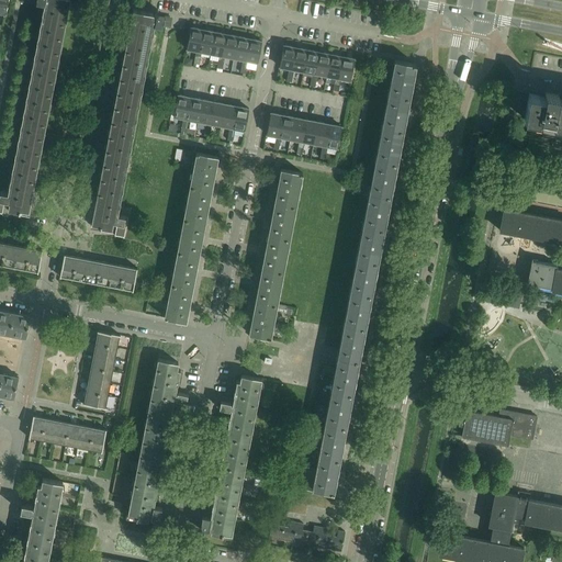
[(31,0),(31,2),(32,2),(41,4),(41,3),(45,4),(8,193),(0,192),(0,200),(10,202),(9,209),(19,211),(19,212),(20,212),(21,209),(29,211),(69,0),(31,0)]
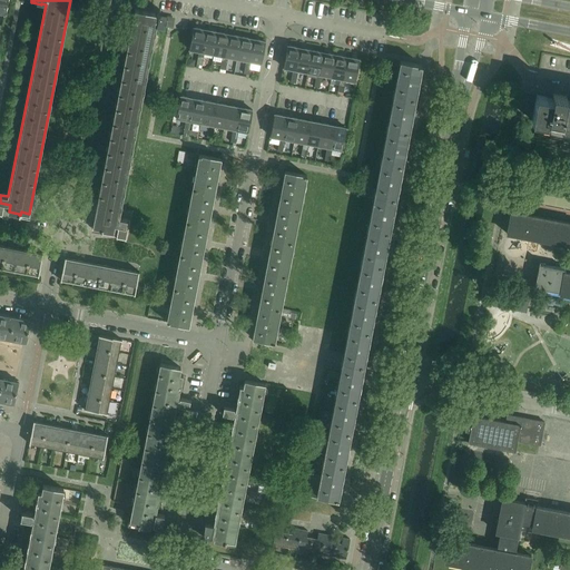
[(119,218),(156,26),(174,29),(176,18),(135,10),(94,226),(101,227),(101,231),(102,231),(102,229),(114,232),(115,225),(126,227),(127,219),(119,218)]
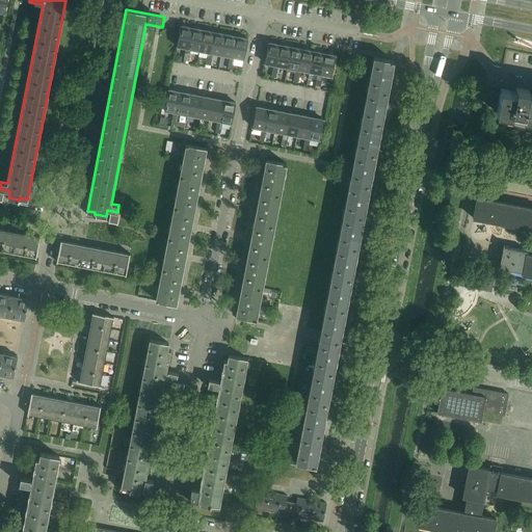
[(188,49),(192,28),(181,26),(177,47),(186,49),(188,49)]
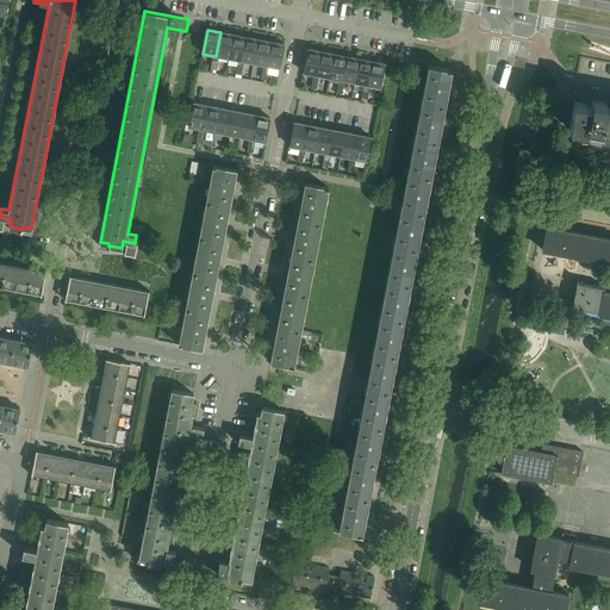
[(229,58),(234,35),(221,32),(216,56),(219,56),(229,58)]
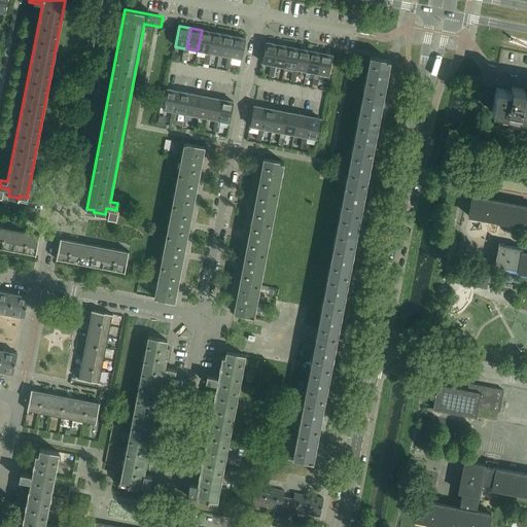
[(209,53),(212,32),(202,30),(198,50),(206,53),(209,53)]
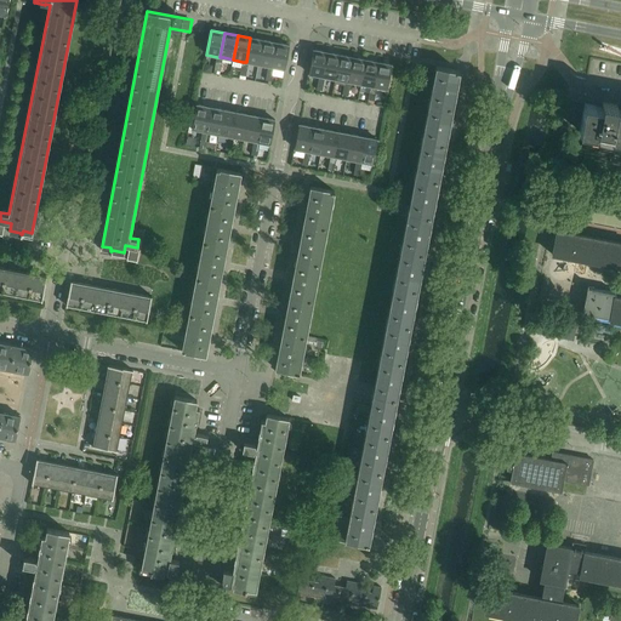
[(258,64),(263,40),(250,38),(246,62),(249,63),(258,64)]
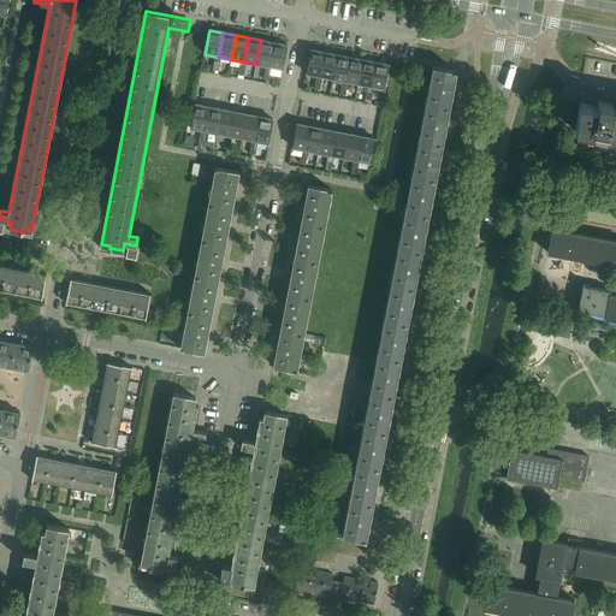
[(270,66),(274,42),(261,40),(256,64),(266,66),(270,66)]
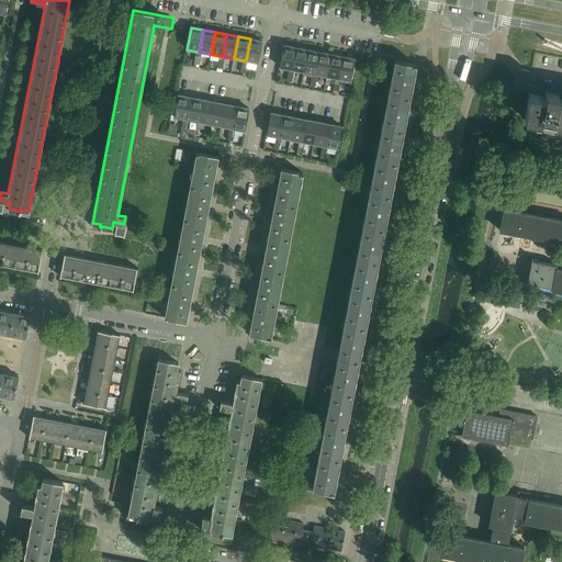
[(258,63),(262,42),(250,38),(246,60),(248,62),(258,63)]
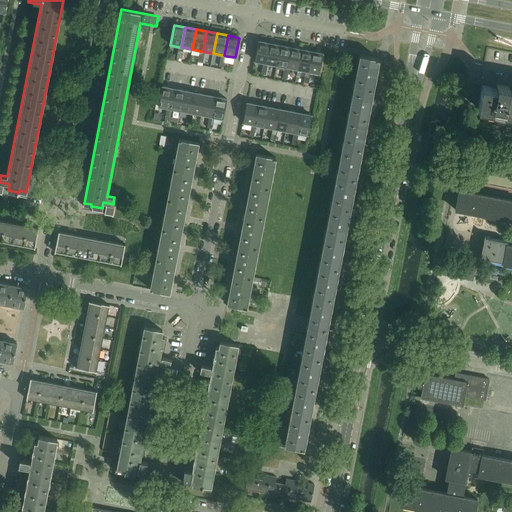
[(266,63),(270,43),(258,41),(255,61),(263,63),(266,63)]
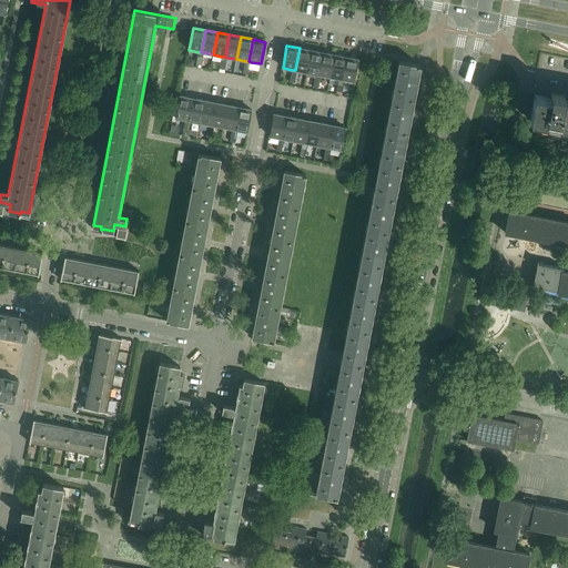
[(306,72),(311,50),(300,48),(295,70),(297,71),(306,72)]
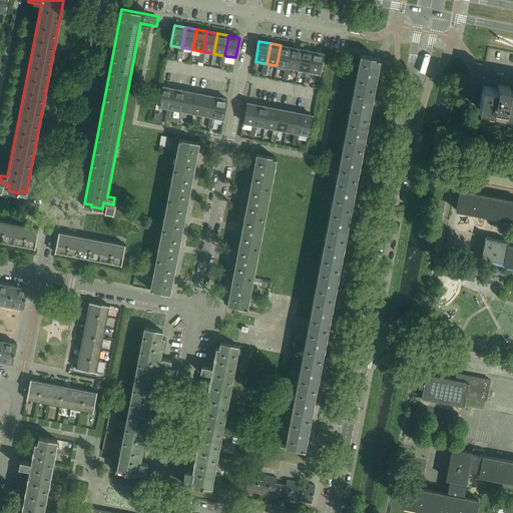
[(288,67),(292,48),(281,45),(277,65),(286,67),(288,67)]
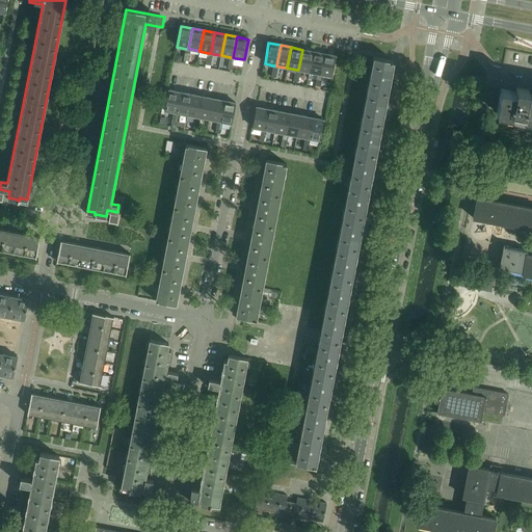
[(310,72),(313,52),(302,50),(298,70),(300,71),(310,72)]
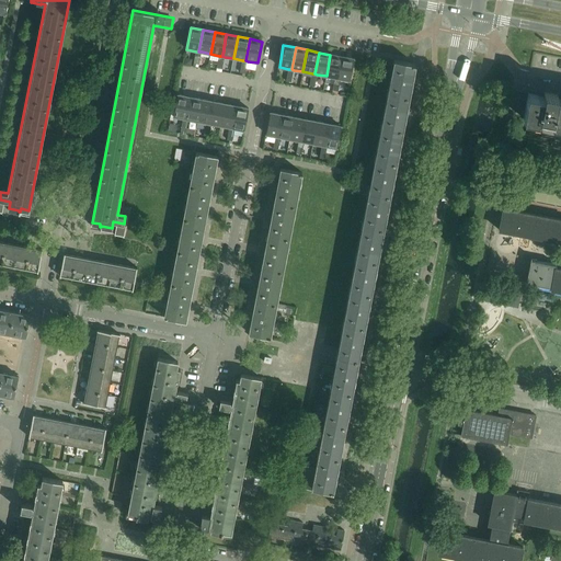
[(338,78),(342,57),(330,55),(327,76),(335,78),(338,78)]
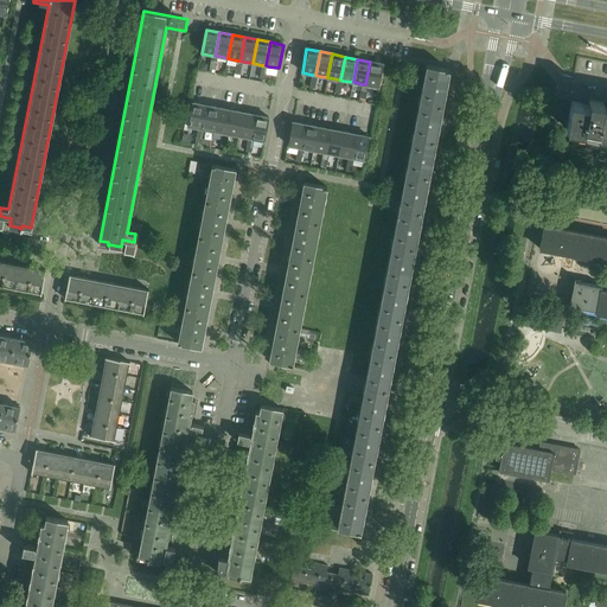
[(378,88),(383,64),(370,62),(365,84),(369,85),(378,88)]
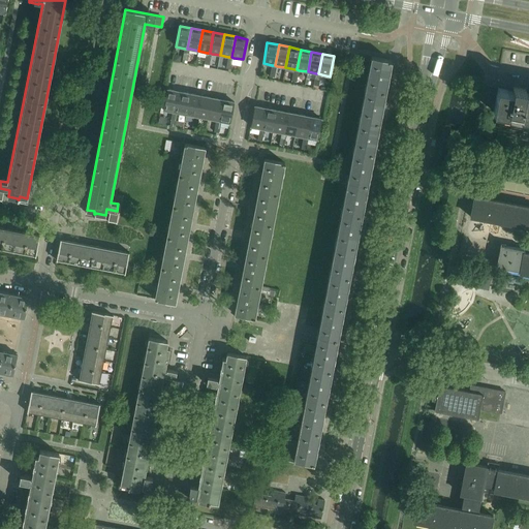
[(372,57),(366,88),(385,92),(392,61),(372,57)]
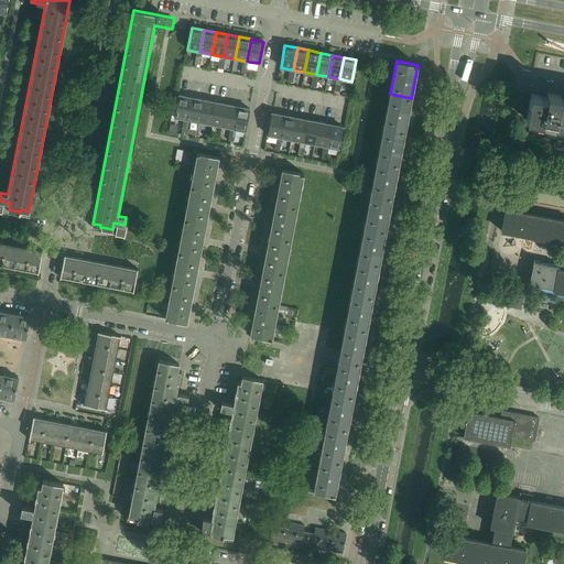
[(548,93),(548,94),(546,97),(537,96),(531,95),(528,111),(528,116),(527,119),(563,126),(563,100),(561,100),(561,96),(548,93)]
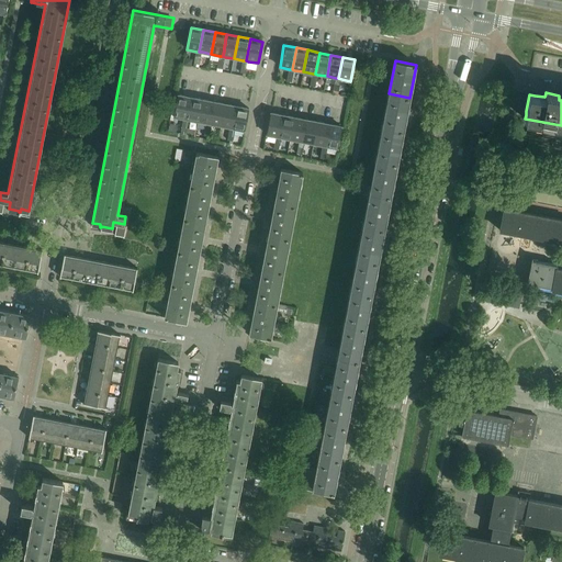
[(409,98),(389,93),(382,126),(404,131),(409,98)]
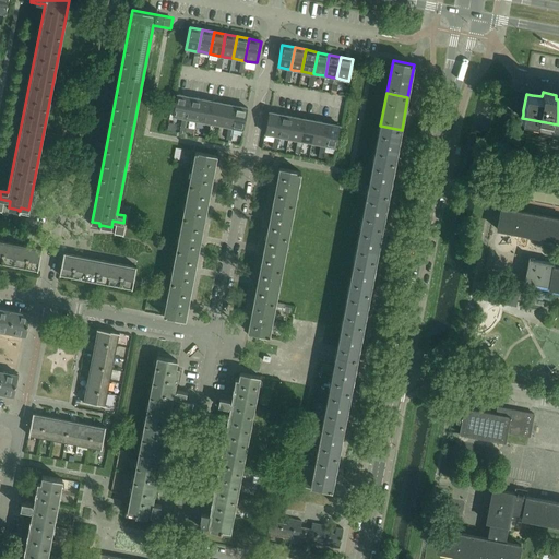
[(186,118),(189,97),(177,95),(173,116),(183,118),(186,118)]
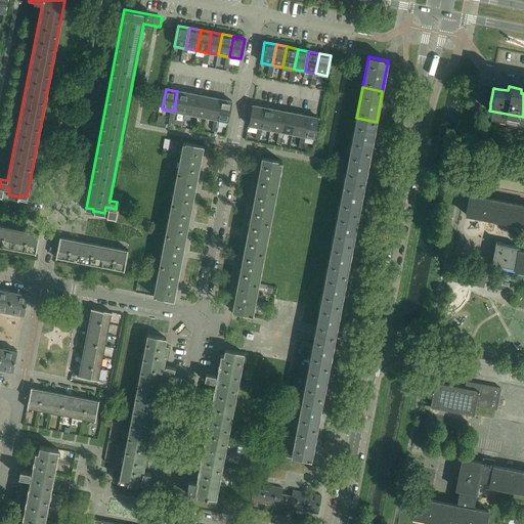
[(184,114),(188,93),(177,91),(174,111),(176,112),(184,114)]
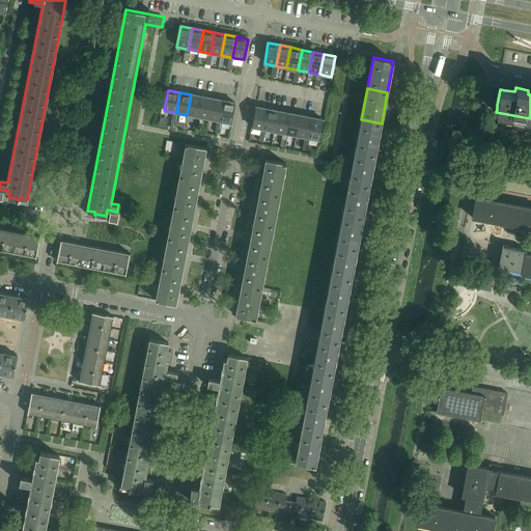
[(198,117),(202,96),(191,94),(187,115),(196,116),(198,117)]
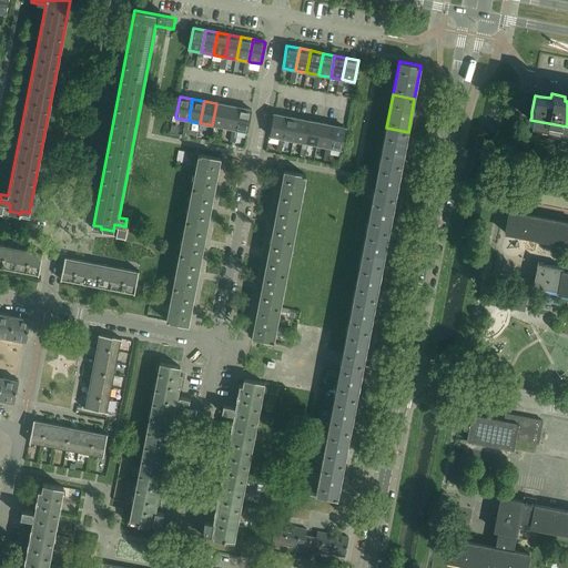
[(223,128),(227,105),(216,103),(212,125),(214,125),(223,128)]
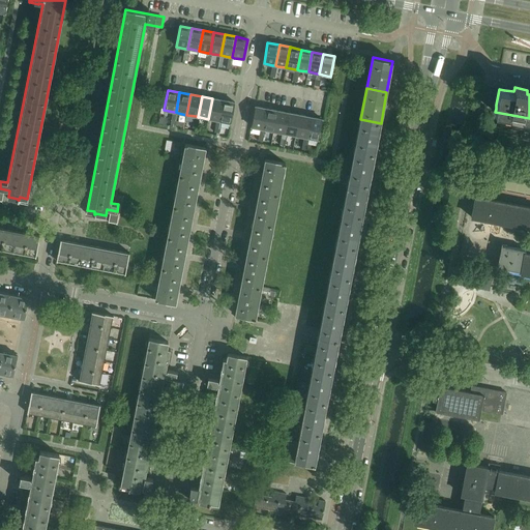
[(219,121),(224,100),(212,98),(208,119),(217,120),(219,121)]
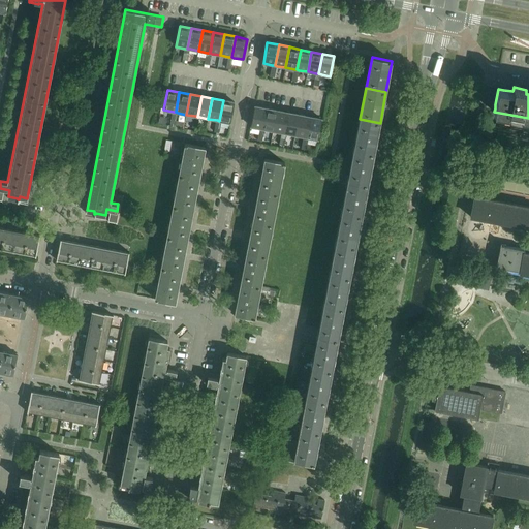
[(230,123),(235,102),(223,100),(219,121),(221,121),(230,123)]
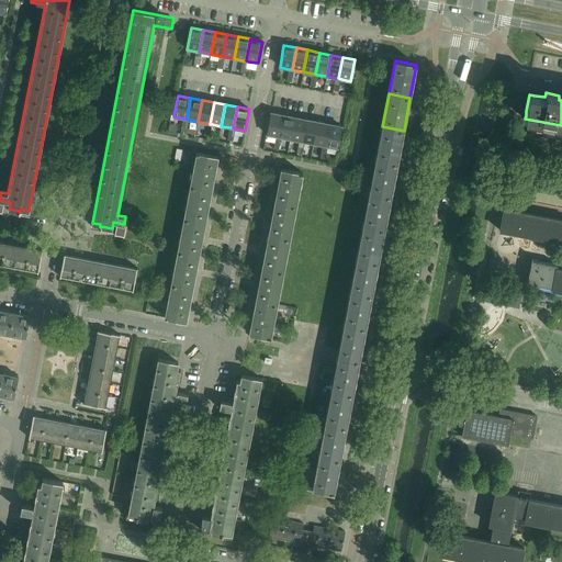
[(279,137),(283,115),(271,113),(267,135),(277,136),(279,137)]
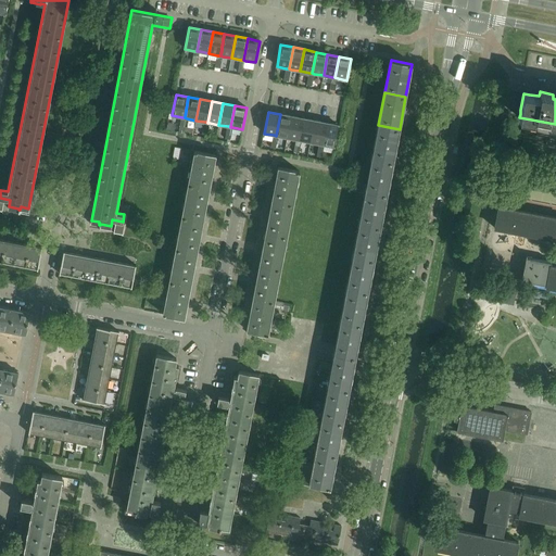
[(288,138),(291,116),(280,114),(276,136),(278,136),(288,138)]
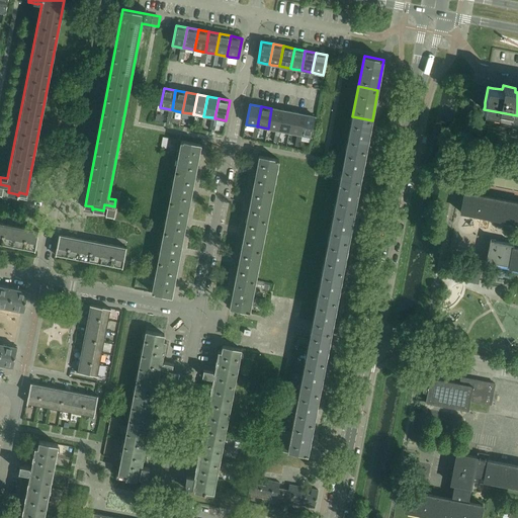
[(278,131),(282,110),(271,108),(268,128),(276,130),(278,131)]
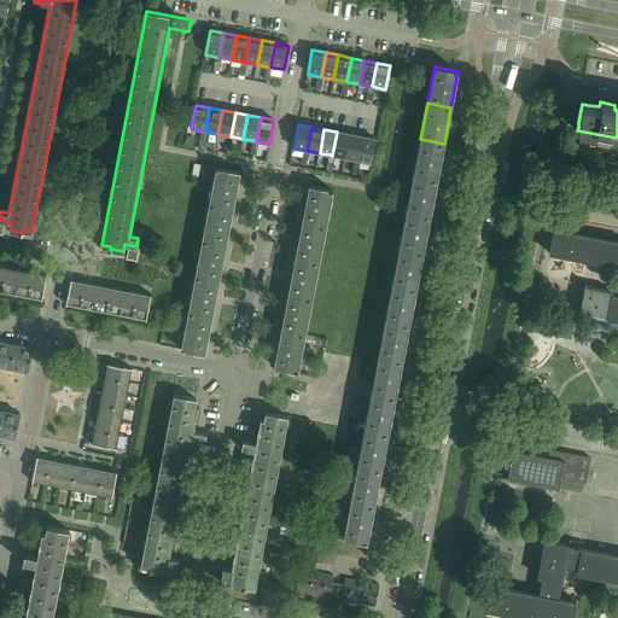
[(345,158),(350,134),(337,132),(332,156),(336,156),(345,158)]
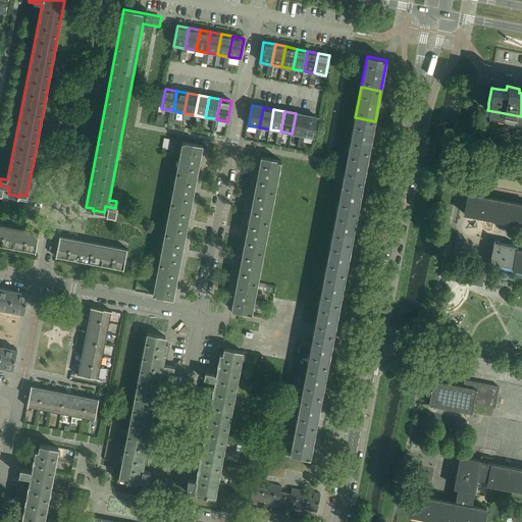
[(302,136),(306,115),(296,113),(292,134),(300,135),(302,136)]
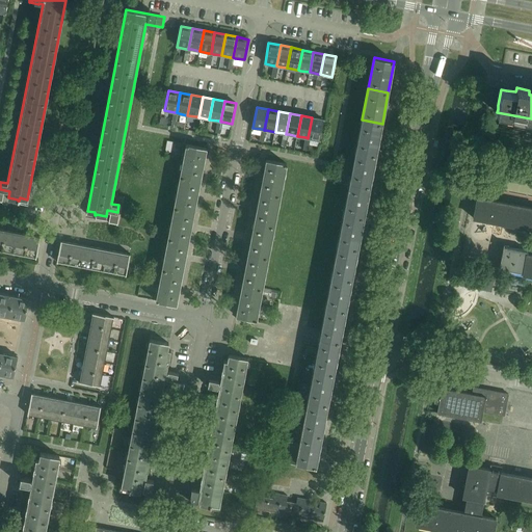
[(320,140),(324,120),(312,117),(308,138),(311,138),(320,140)]
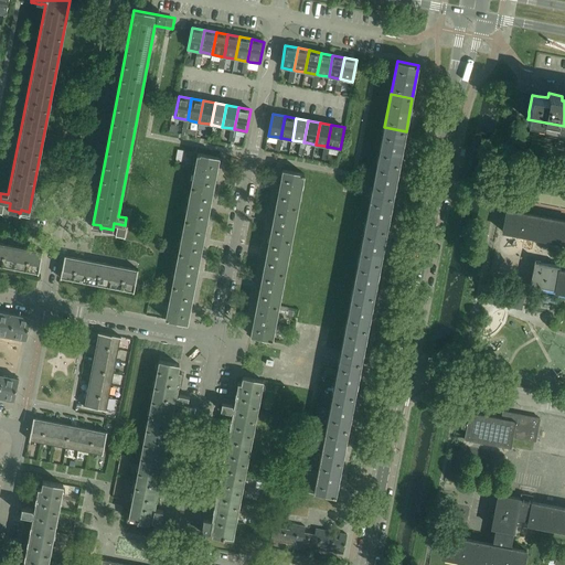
[(406,131),(384,127),(377,160),(400,163),(406,131)]
